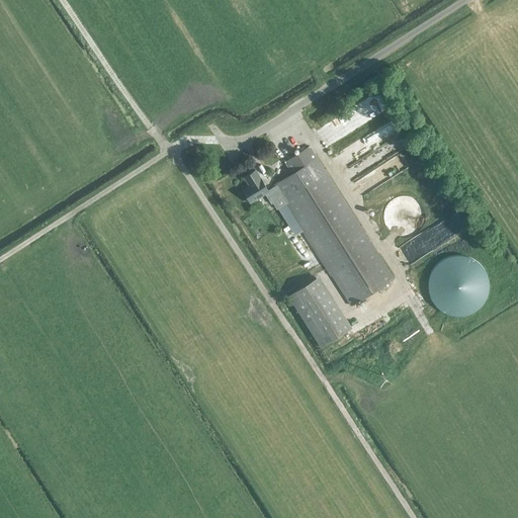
[(375,99),(368,105),(373,112),(380,106),(375,99)]
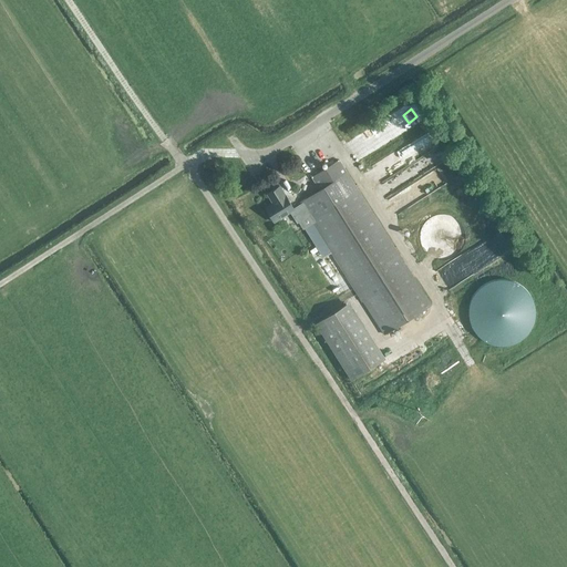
[(430,306),(347,173),(338,161),(310,178),(319,191),(300,203),(301,205),(294,209),(279,186),(266,195),(271,204),(265,208),(274,223),(289,213),(297,224),(298,223),(302,229),(313,223),(383,336),(430,306)]
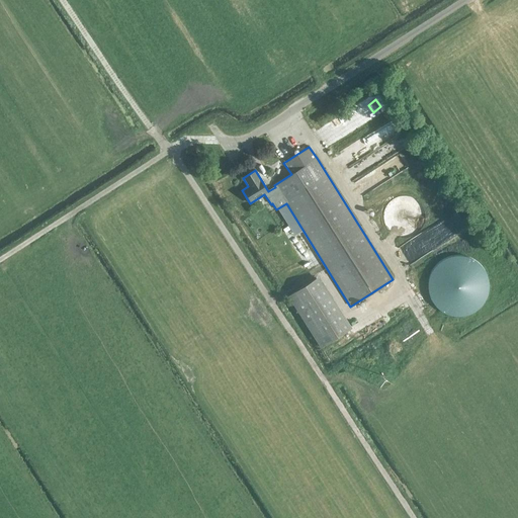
[(424,223),(425,218),(424,212),(422,206),(419,202),(415,199),(409,197),(404,196),(399,197),(394,199),(389,202),(385,206),(383,212),(382,218),(383,223),(385,228),(389,233),(394,236),(399,238),(404,239),(410,238),(415,236),(419,233),(422,228),(424,223)]
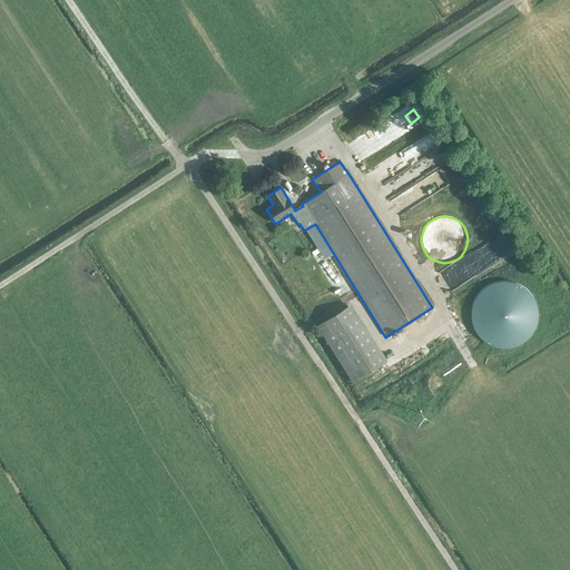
[(475,334),(481,341),(488,345),(497,349),(505,350),(513,347),(522,344),(529,338),(533,331),(537,323),(537,314),(536,306),(532,298),(527,292),(519,287),(511,284),(503,283),(494,284),(487,287),(480,293),(474,301),(471,308),(470,317),(472,325),(475,334)]
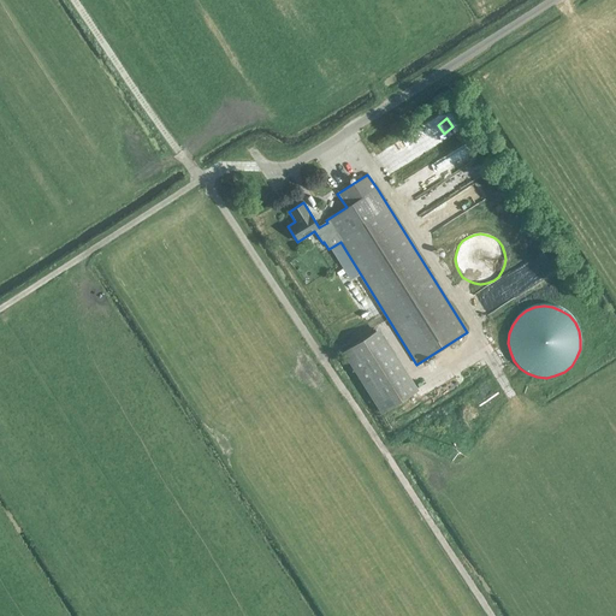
[(378,329),(342,351),(380,413),(416,390),(378,329)]
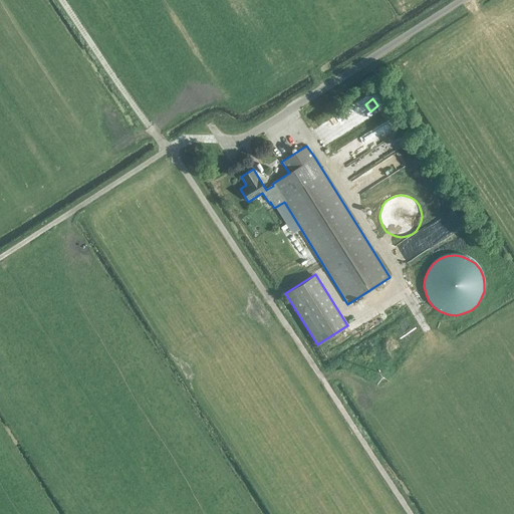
[(339,344),(350,338),(347,333),(336,338),(339,344)]
